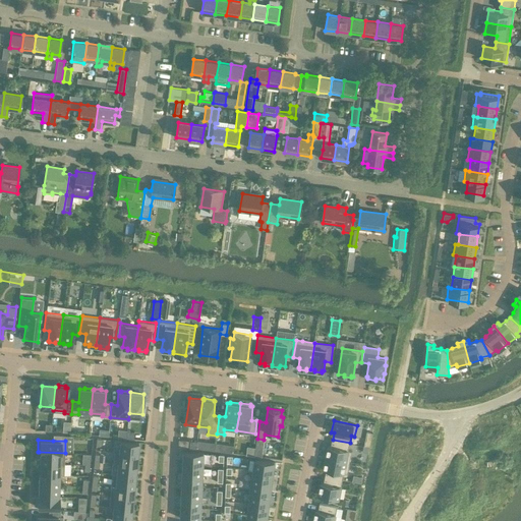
[(329,446),(326,457),(349,462),(352,451),(348,451),(350,443),(333,440),(331,447),(329,446)]
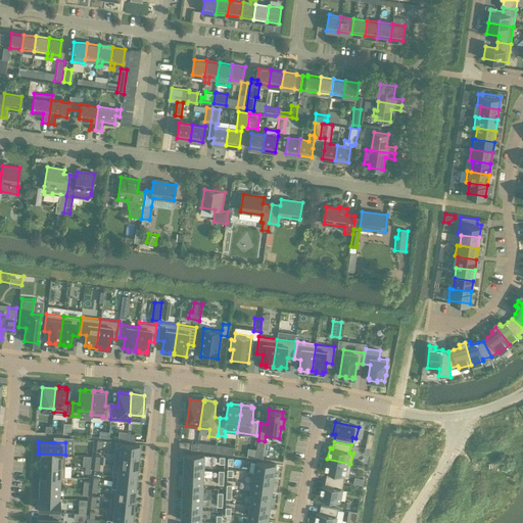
[(119,442),(117,454),(138,456),(139,444),(119,442)]
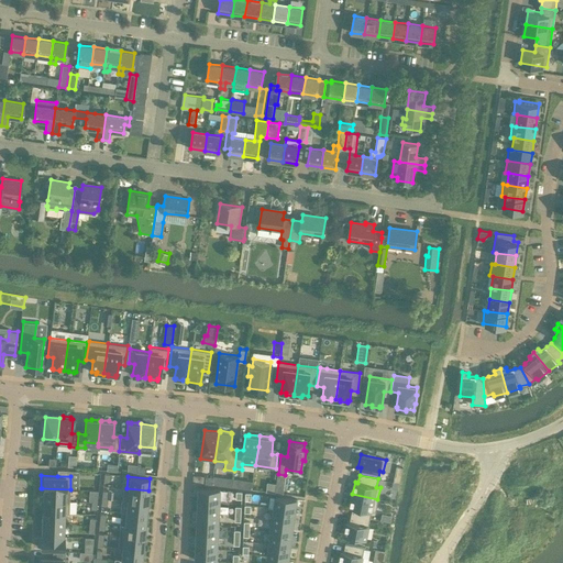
[(198,487),(198,499),(219,499),(219,487),(198,487)]
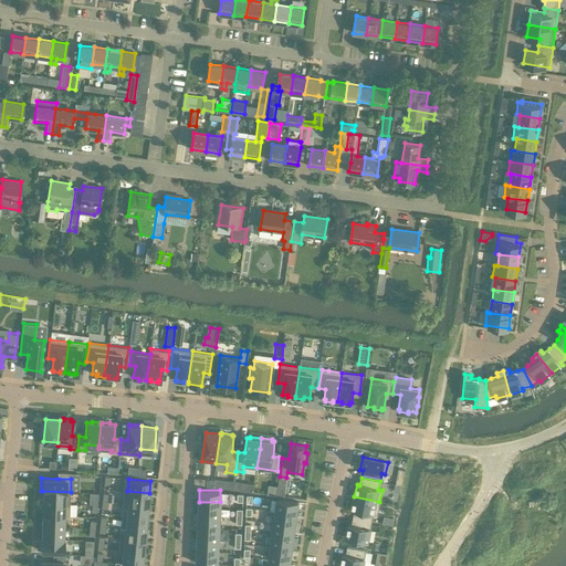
[(42,491),(41,502),(64,503),(70,503),(71,492),(42,491)]
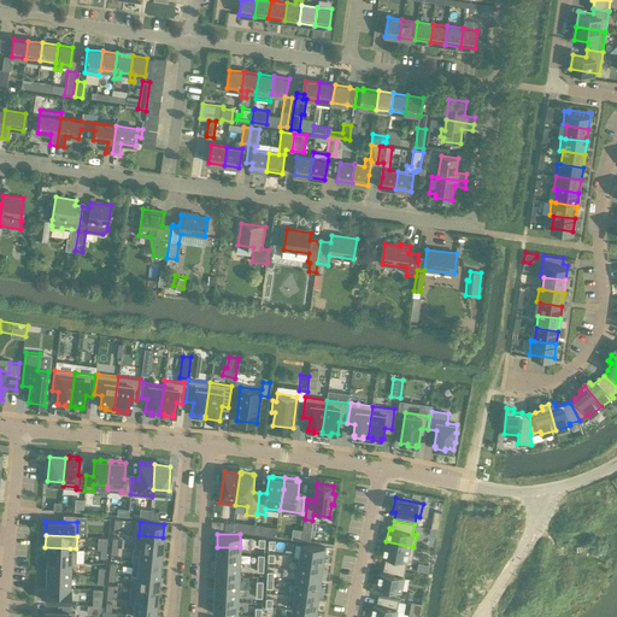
[(134,547),(137,548),(160,551),(163,538),(139,535),(135,535),(134,547)]
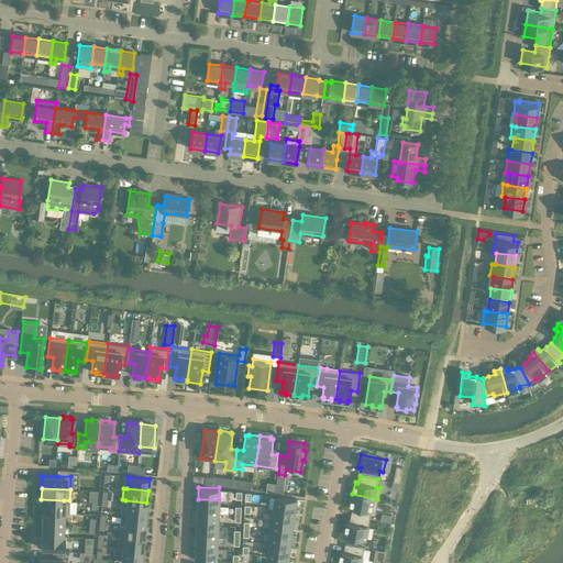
[(352,494),(350,507),(353,507),(352,515),(370,518),(372,510),(375,511),(377,499),(352,494)]
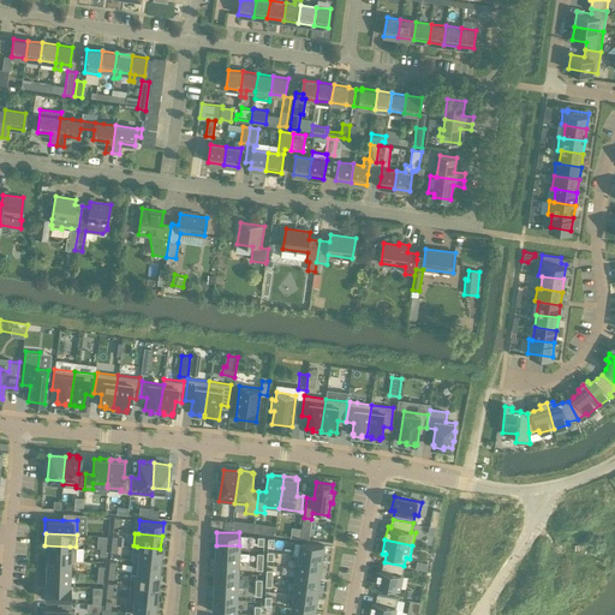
[(300,555),(323,559),(324,545),(302,542),(300,555)]
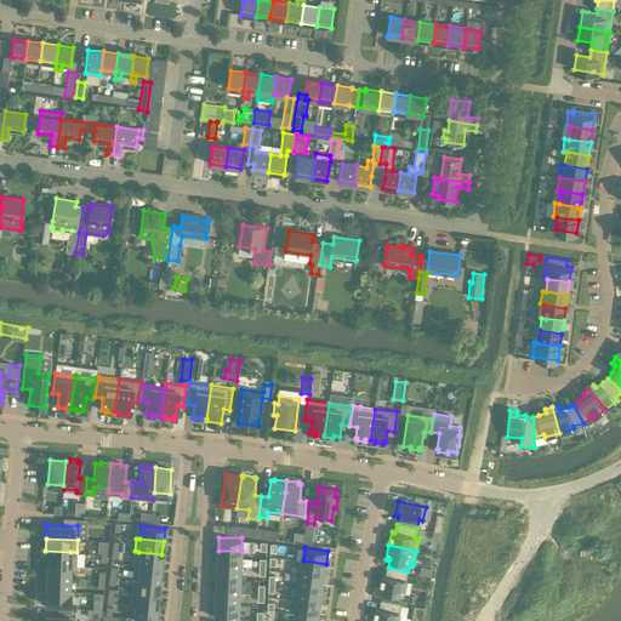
[(70,552),(45,551),(45,564),(69,565),(74,565),(77,565),(77,552),(70,552)]
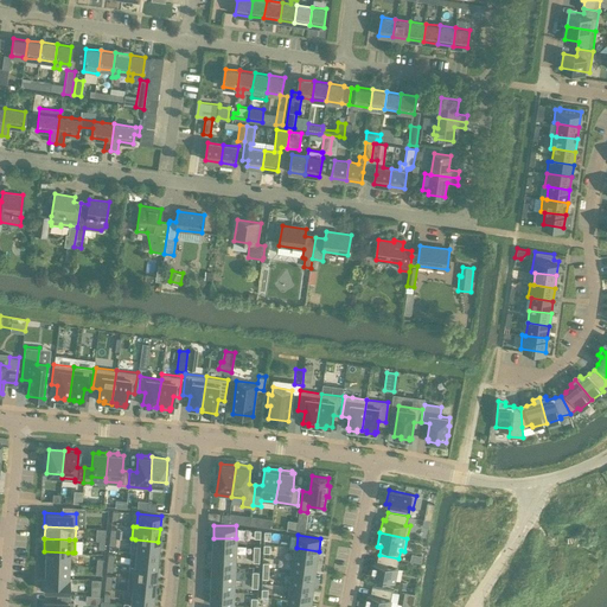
[(213,538),(212,551),(236,551),(236,538),(213,538)]
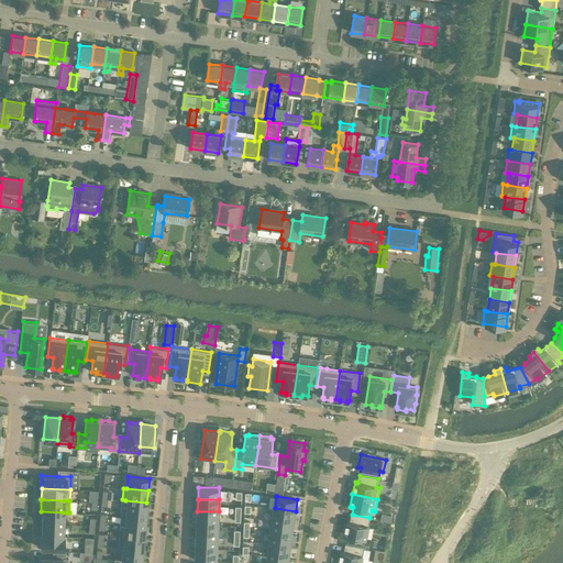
[(125,500),(124,511),(125,512),(145,514),(146,503),(125,500)]
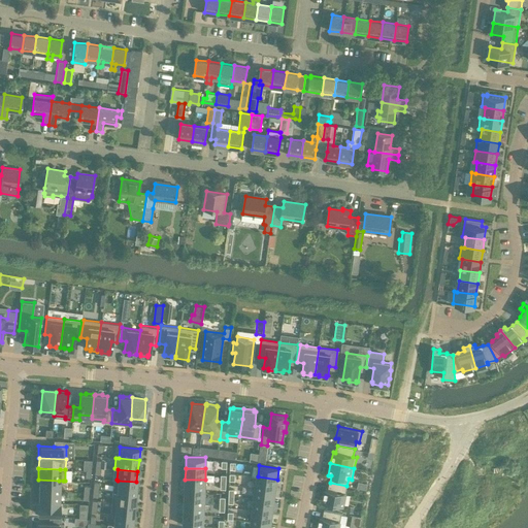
[(258,476),(256,488),(275,490),(277,480),(258,476)]
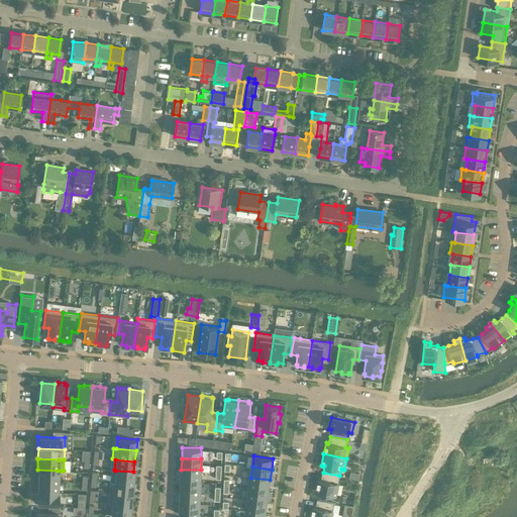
[(36,481),(58,482),(58,471),(37,470),(36,481)]
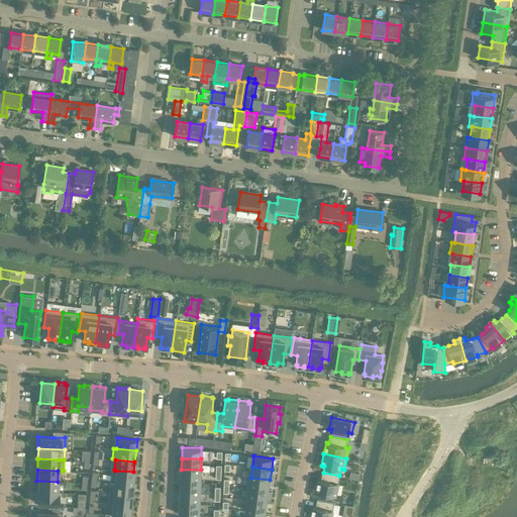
[(115,471),(114,470),(113,481),(132,483),(133,472),(115,471)]
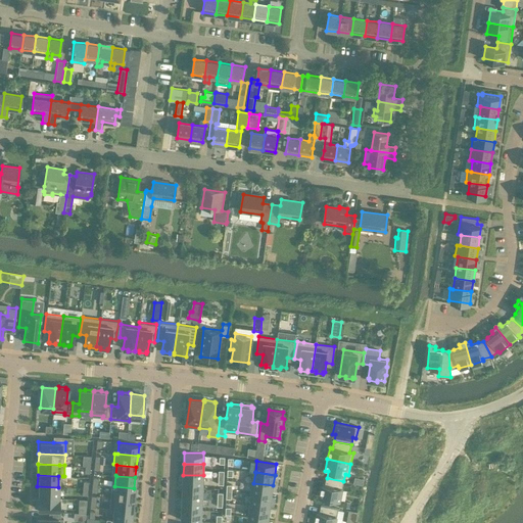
[(183,475),(183,486),(202,487),(203,475),(183,475)]
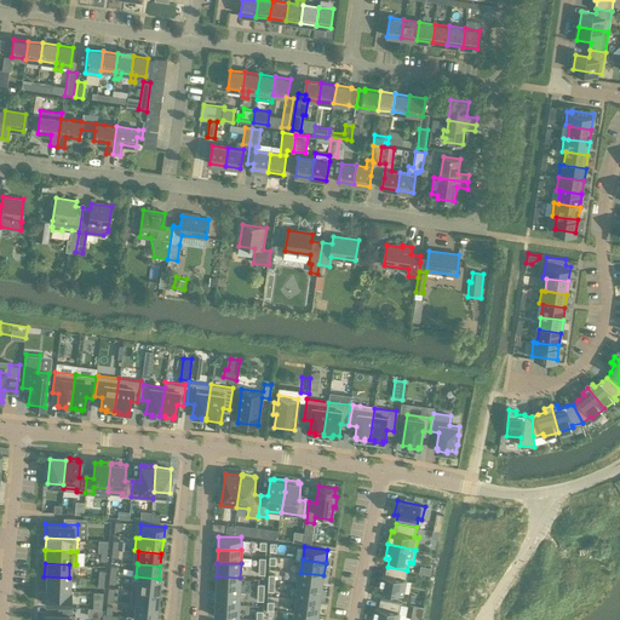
[(382,575),(379,589),(403,593),(407,570),(388,567),(385,575),(382,575)]
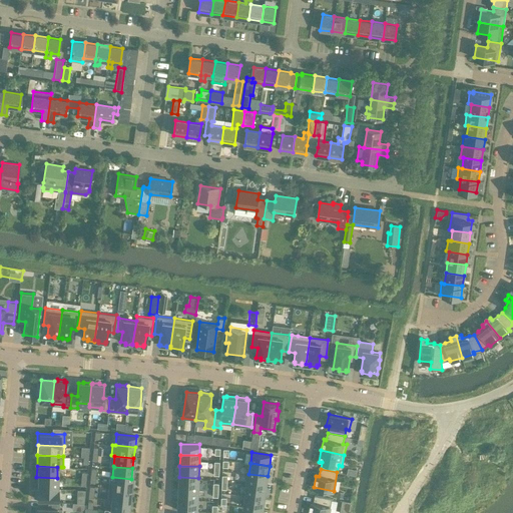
[(268,476),(248,474),(247,485),(267,487),(268,476)]
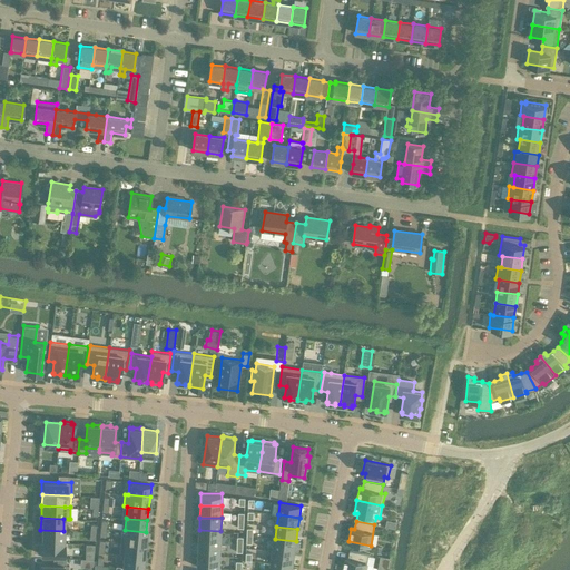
[(64,542),(64,531),(40,530),(40,542),(64,542)]
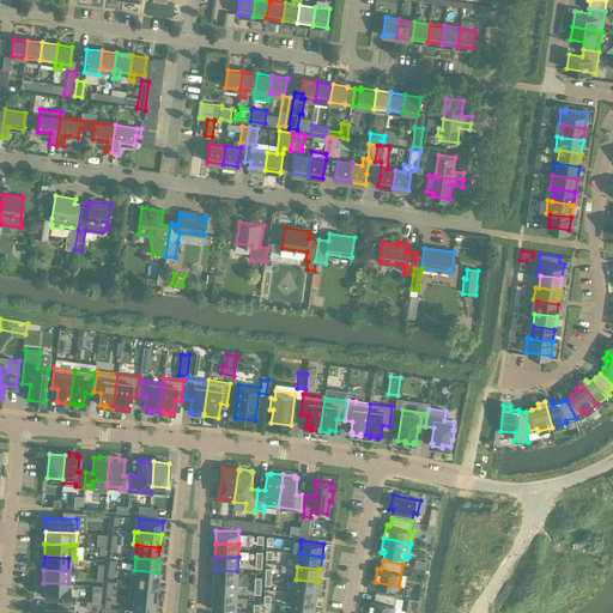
[(129,570),(128,583),(134,583),(156,586),(157,572),(134,570),(129,570)]
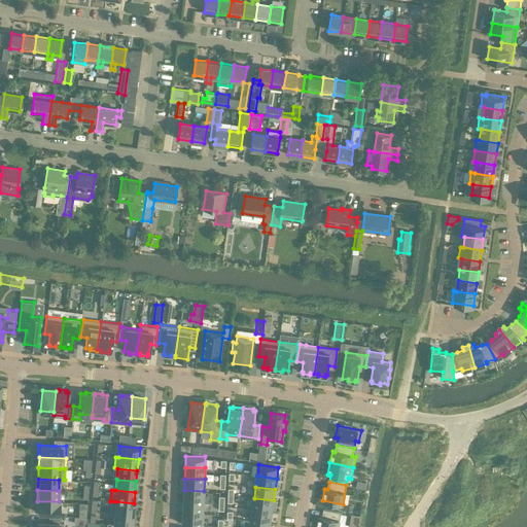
[(184,490),(184,501),(204,502),(204,491),(184,490)]
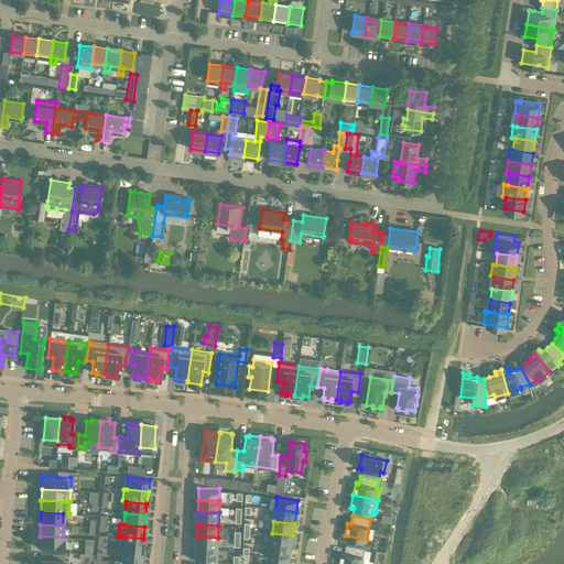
[(272,533),(270,545),(291,548),(293,535),(272,533)]
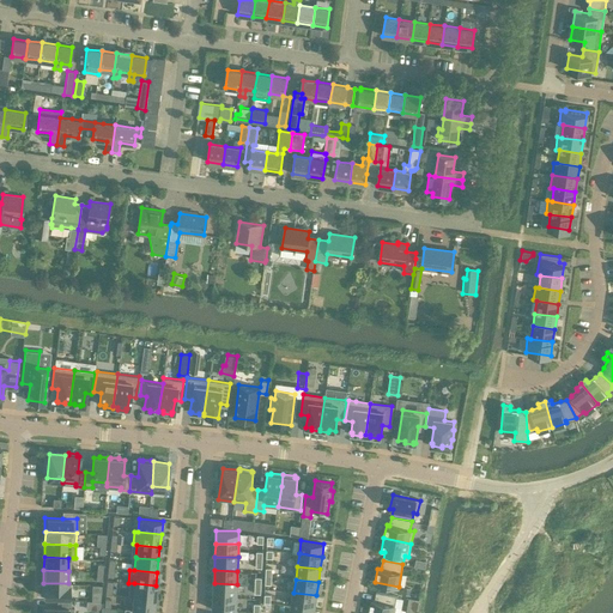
[(68,584),(68,583),(43,583),(42,583),(42,596),(68,598),(68,584)]
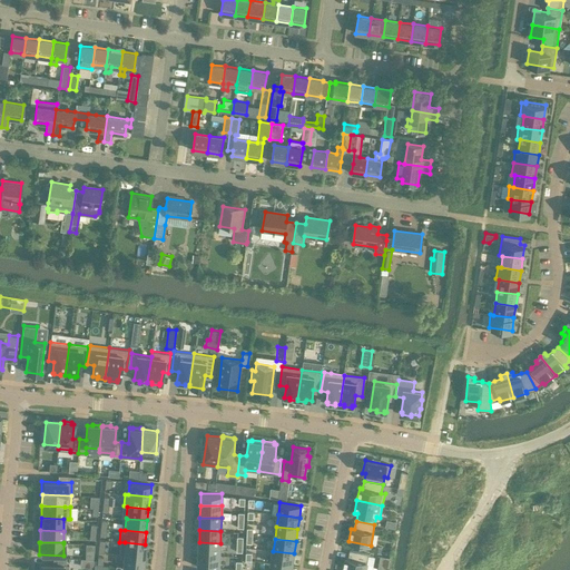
[(118,553),(121,554),(144,557),(145,544),(125,542),(119,542),(118,553)]
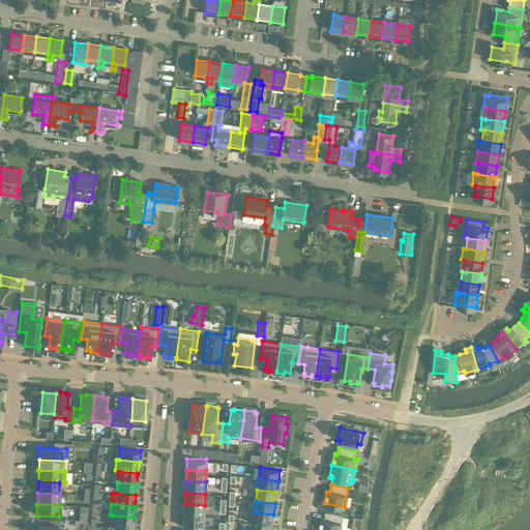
[(185,504),(184,516),(205,517),(205,505),(185,504)]
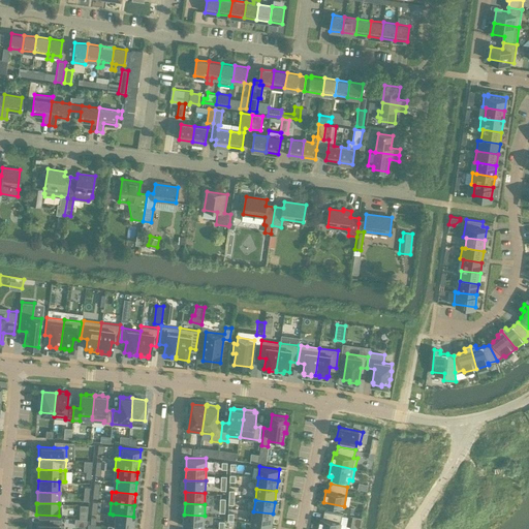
[(320,518),(317,528),(339,528),(342,515),(324,510),(323,519),(320,518)]
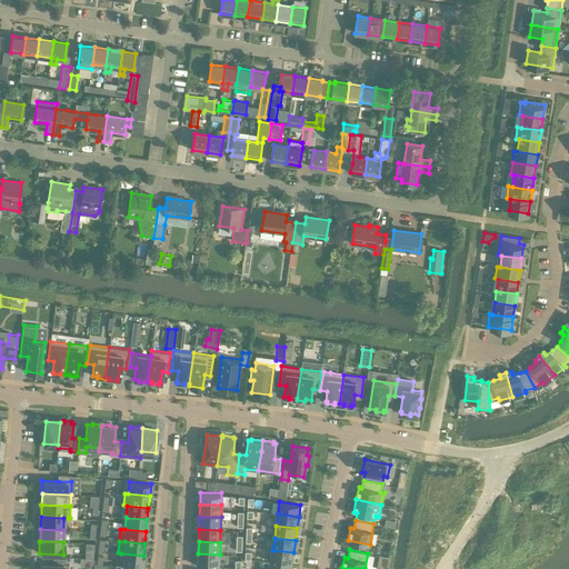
[(293,552),(272,550),(271,562),(292,565),(293,552)]
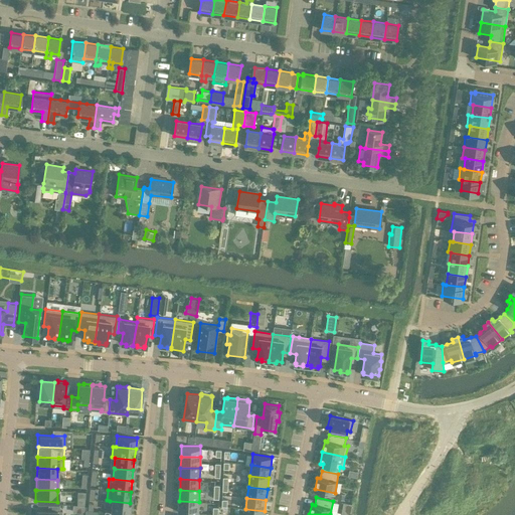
[(130,503),(110,501),(109,512),(111,512),(122,513),(129,514),(130,503)]
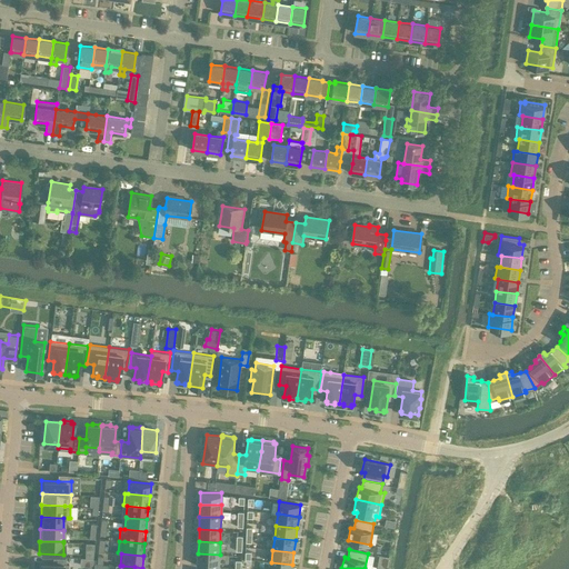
[(220,555),(198,553),(198,566),(219,567),(220,555)]
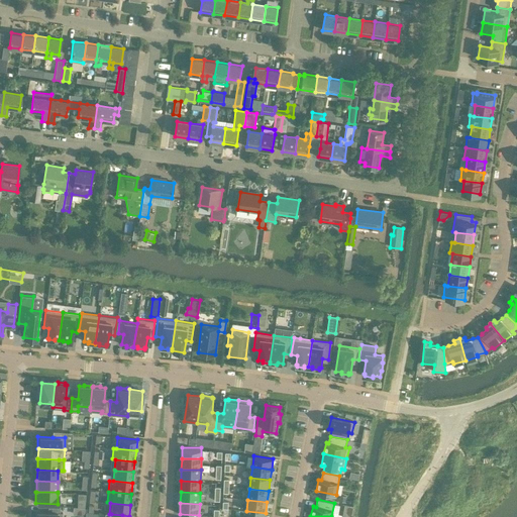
[(346,503),(343,516),(352,516),(354,504),(346,503)]
